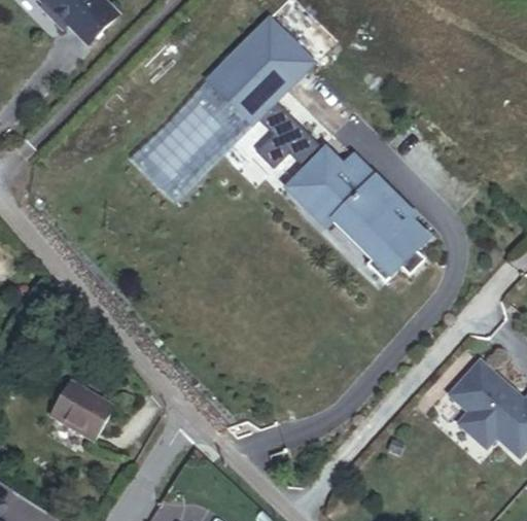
[(51,6),(45,0),(43,0),(41,2),(47,9),(51,6)]
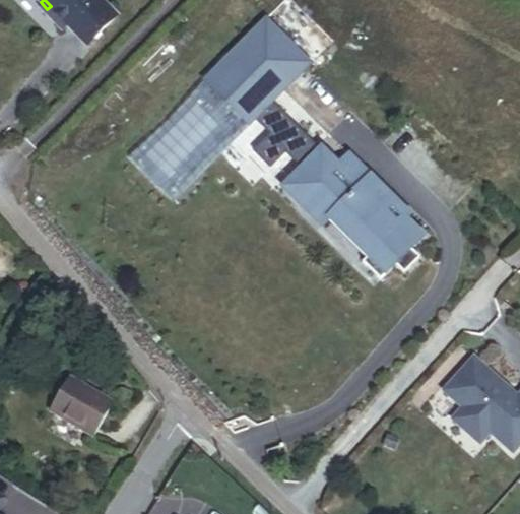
[(116,10),(106,0),(45,0),(51,6),(47,9),(62,23),(67,19),(86,40),(116,10)]
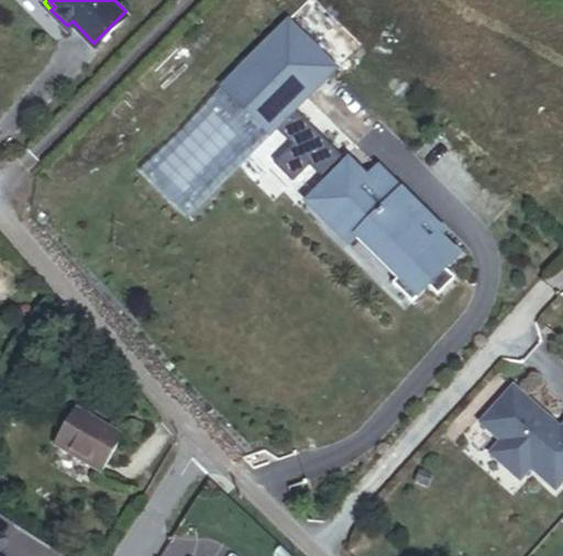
[(335,63),(287,15),(221,82),(271,130),(276,124),(294,106),(335,63)]
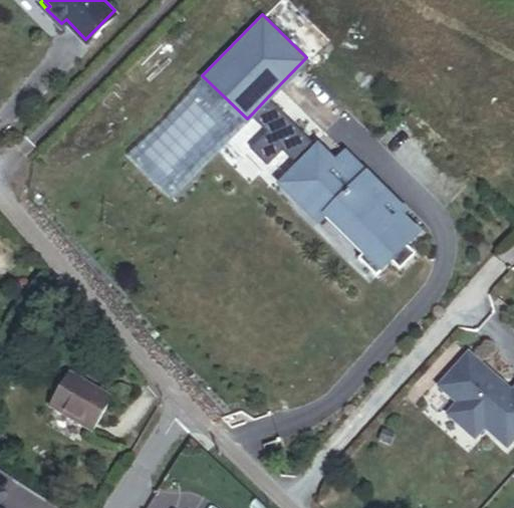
[(316,143),(268,96),(252,113),(267,129),(250,146),(267,162),(282,146),(298,161),(316,143)]
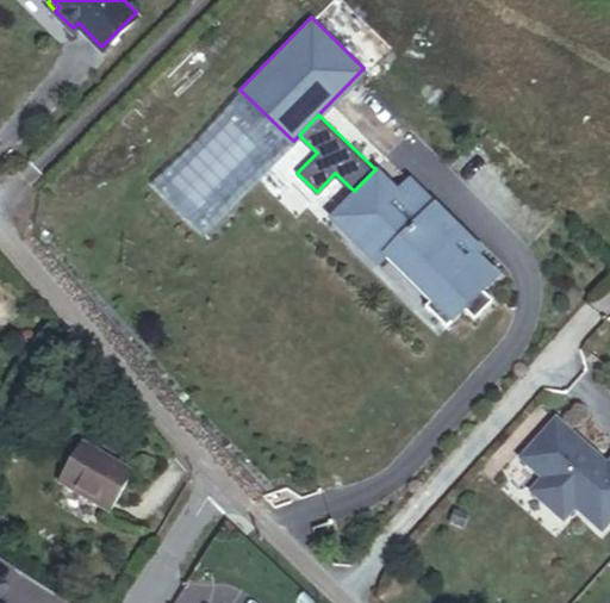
[(481,246),(435,200),(410,175),(398,187),(377,167),(375,169),(354,191),(352,193),(372,213),(352,234),(378,259),(386,250),(431,294),(422,305),(443,325),(462,306),(472,317),(491,298),(480,287),(497,269),(478,250),(481,246)]
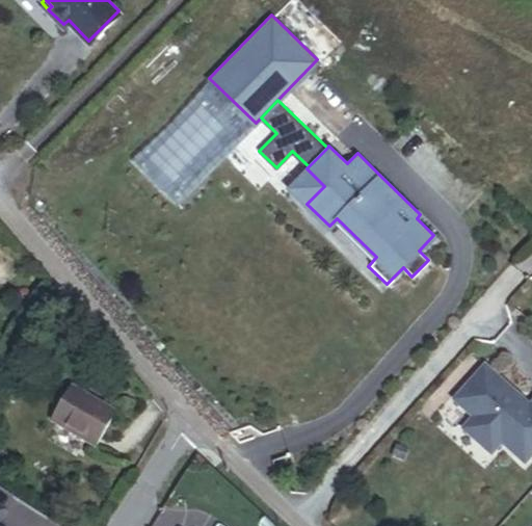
[(307,204),(324,186),(307,168),(289,186),(307,204)]
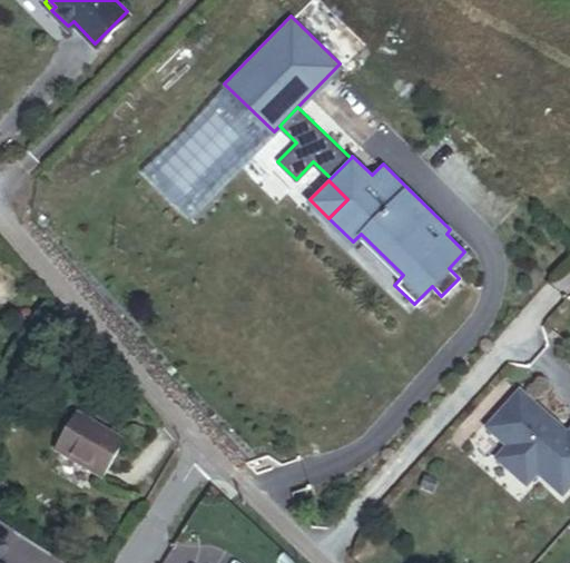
[(563,490),(569,482),(569,430),(567,434),(560,428),(562,426),(521,389),(490,424),(511,442),(500,454),(528,480),(539,467),(563,490)]
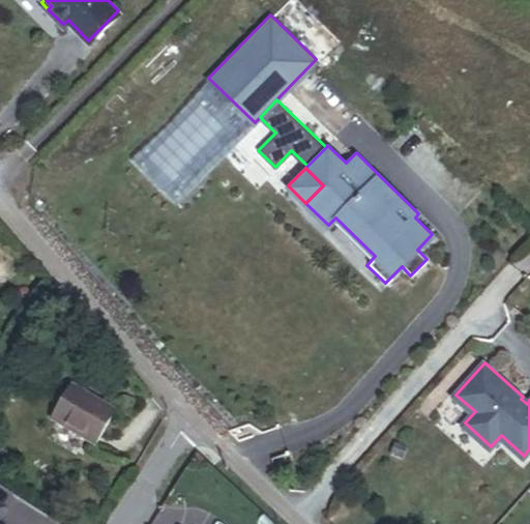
[(94,441),(113,408),(72,384),(53,416),(94,441)]
